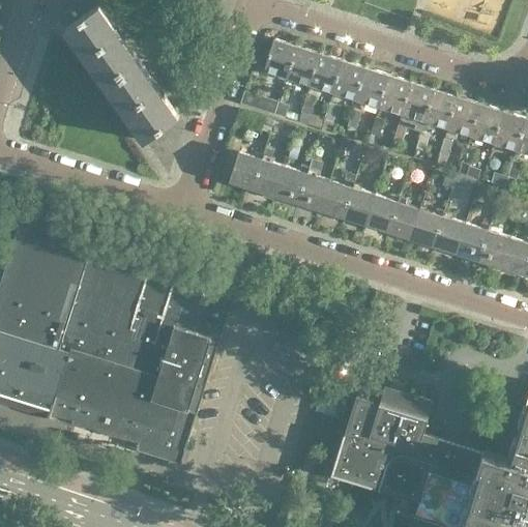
[(99,7),(65,32),(84,60),(104,88),(139,63),(119,35),(99,7)]
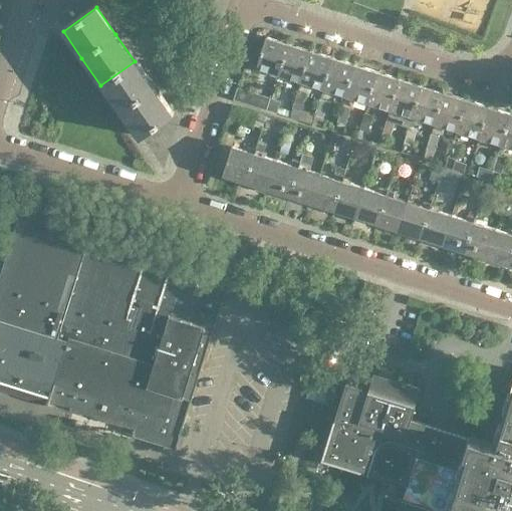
[(264,39),(254,69),(276,76),(286,46),(264,39)]
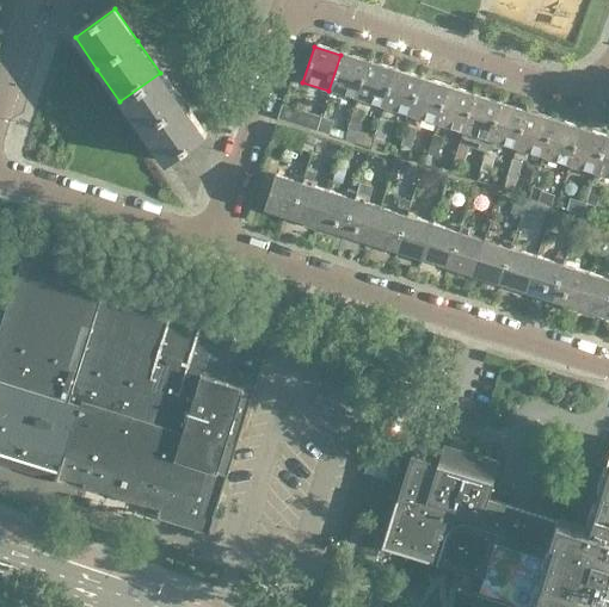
[(365,63),(340,55),(328,91),(355,98),(365,63)]
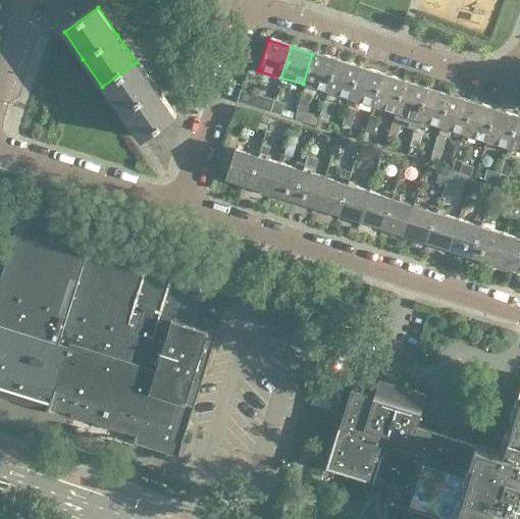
[(335,61),(312,54),(303,84),(325,91),(335,61)]
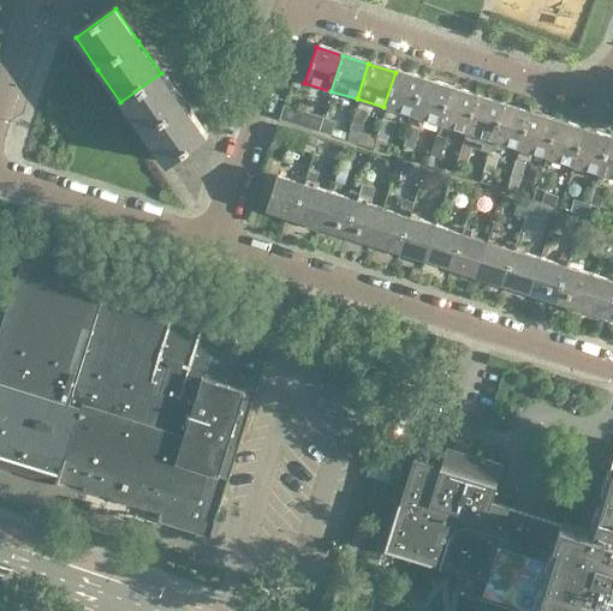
[(396,72),(384,107),(410,115),(422,81),(396,72)]
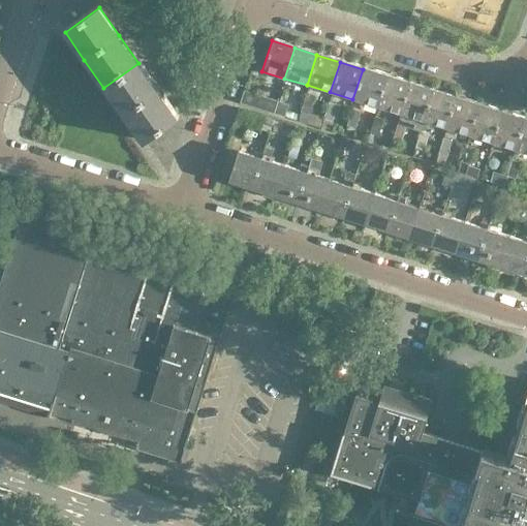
[(138,63),(103,88),(123,116),(143,144),(178,120),(158,92),(138,63)]
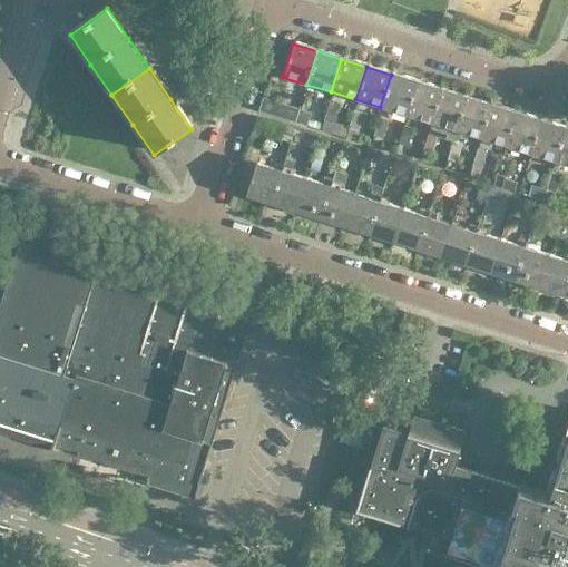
[(391,75),(380,107),(405,116),(415,82),(391,75)]
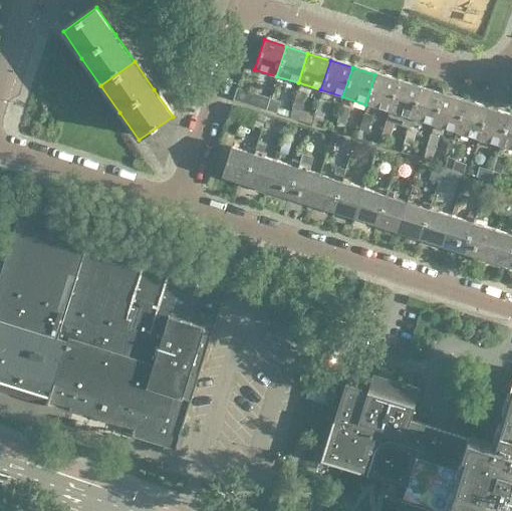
[(374,74),(365,104),(388,111),(398,81),(374,74)]
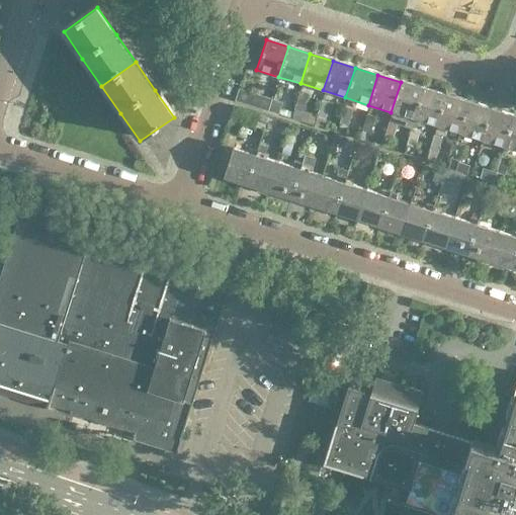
[(401,82),(391,112),(413,119),(422,89),(401,82)]
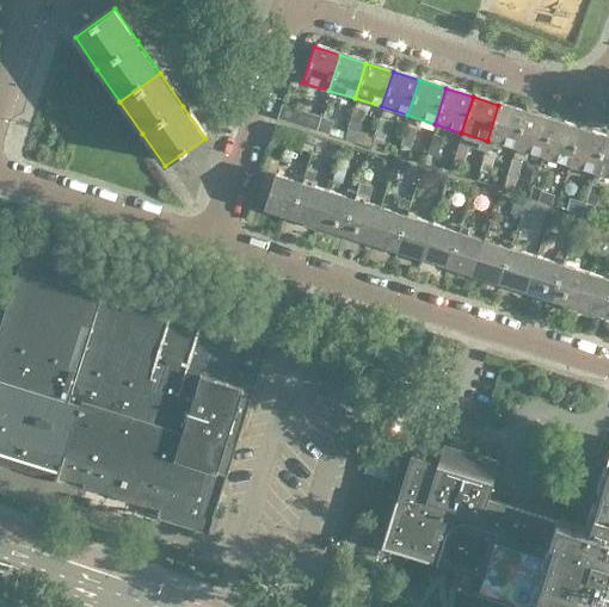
[(498,105),(487,141),(514,149),(526,113),(498,105)]
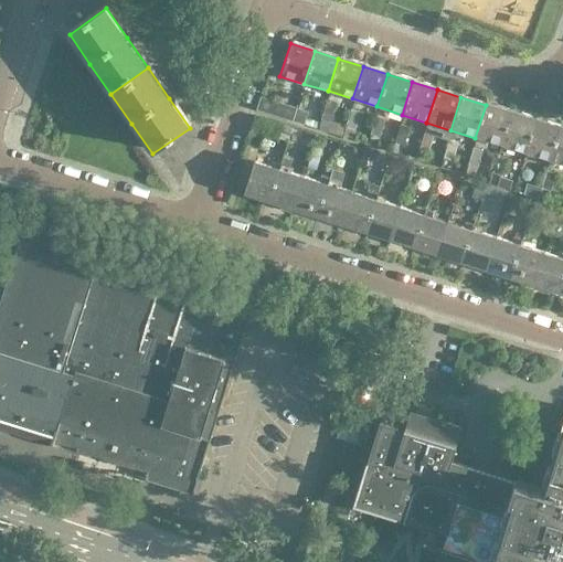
[(259,99),(255,113),(290,124),(295,110),(277,105),(259,99)]
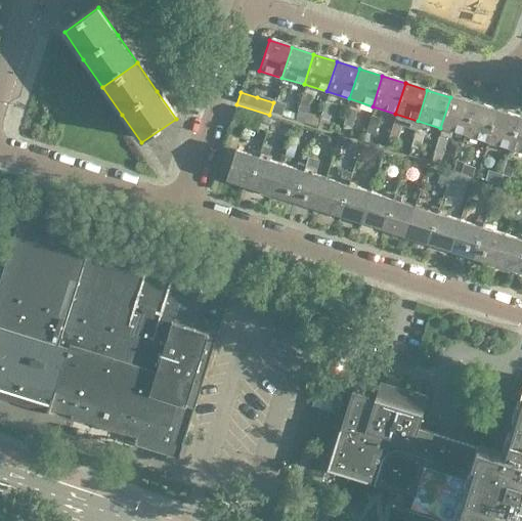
[(310,97),(302,94),(296,111),(305,114),(310,97)]
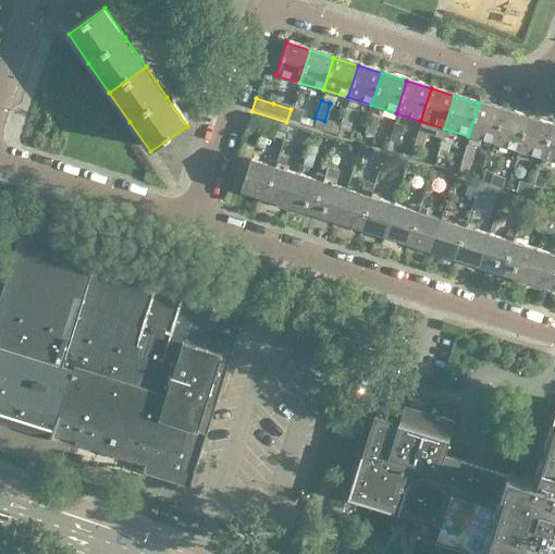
[(479,103),(468,136),(492,144),(503,111),(479,103)]
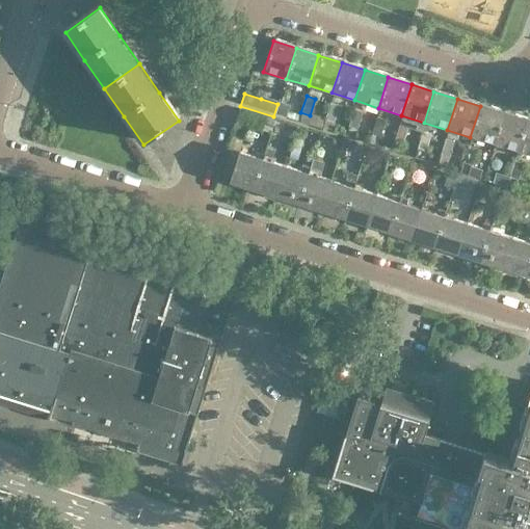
[(338,106),(329,103),(323,120),(333,123),(338,106)]
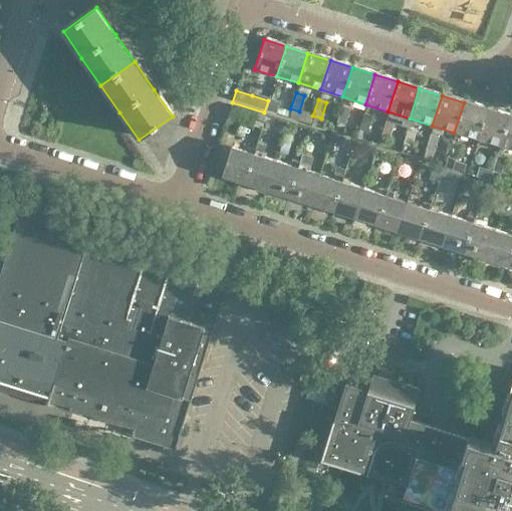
[(278,103),(268,100),(264,112),(275,115),(278,103)]
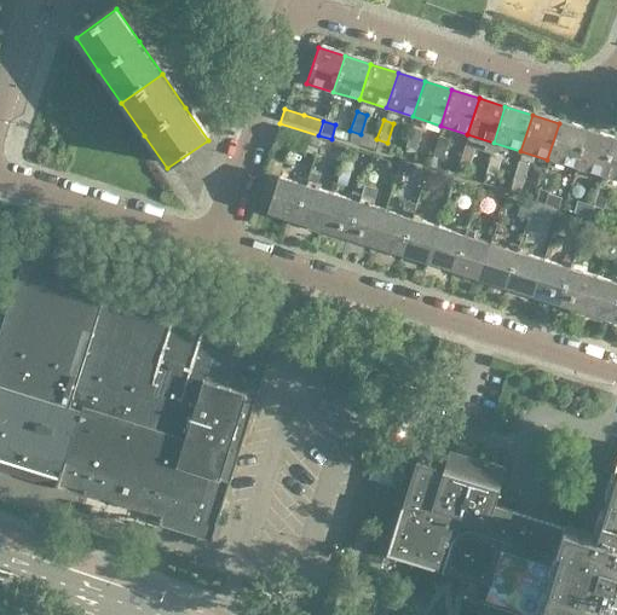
[(559,123),(547,160),(575,168),(586,132),(559,123)]
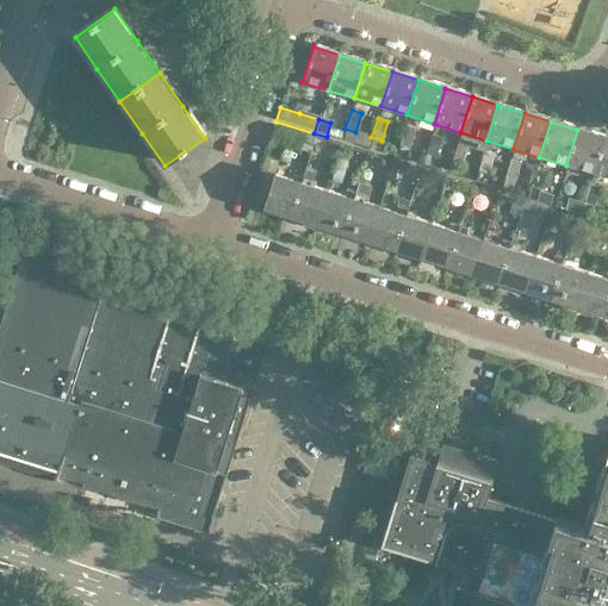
[(414,130),(404,126),(397,145),(408,149),(414,130)]
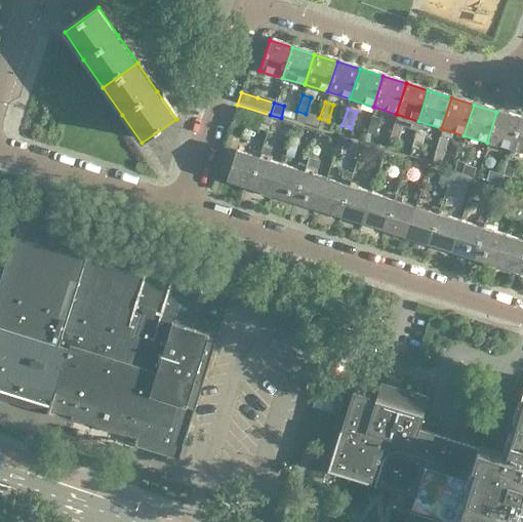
[(268,120),(238,111),(234,122),(245,126),(265,131),(268,120)]
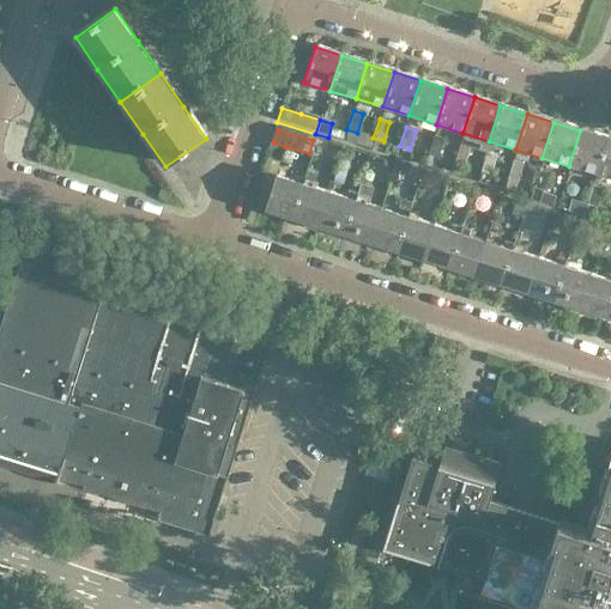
[(580,131),(569,166),(596,175),(606,139),(580,131)]
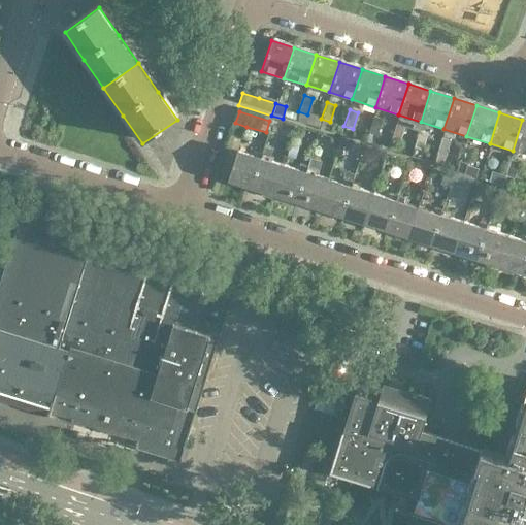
[(382,120),(372,117),(367,132),(375,136),(382,120)]
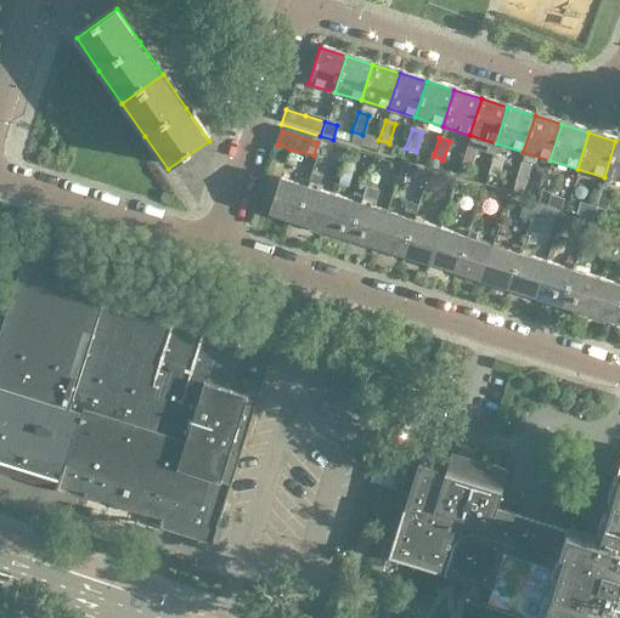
[(619,142),(615,141),(604,177),(619,182),(619,142)]
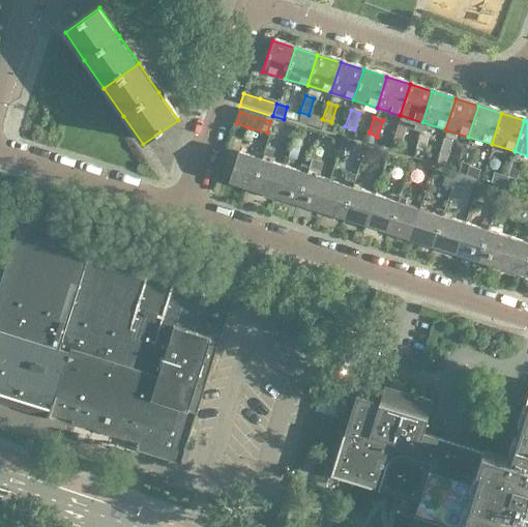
[(247,127),(236,123),(233,135),(244,138),(247,127)]
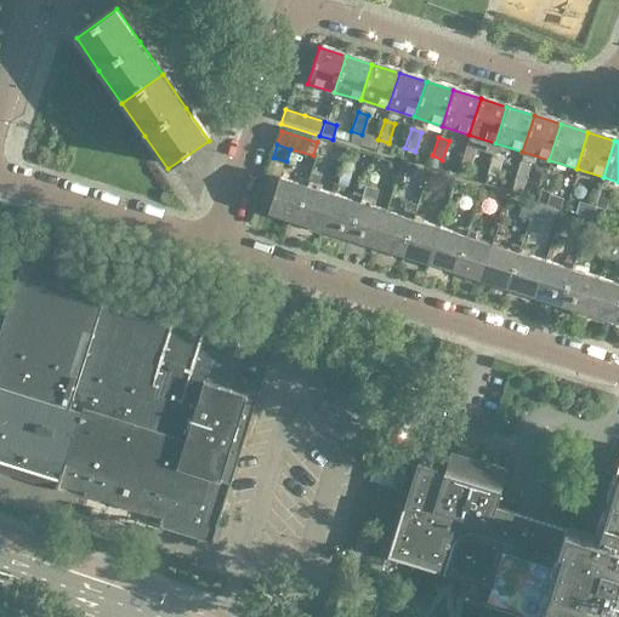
[(476,150),(465,147),(459,165),(470,169),(476,150)]
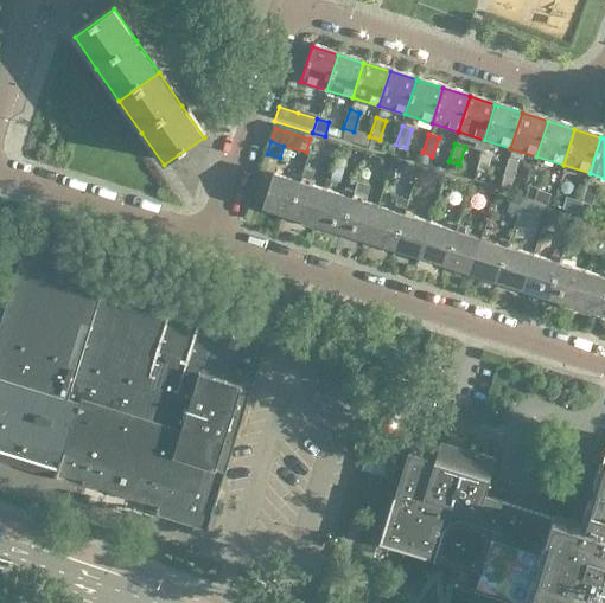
[(492,154),(482,151),(476,170),(486,173),(492,154)]
